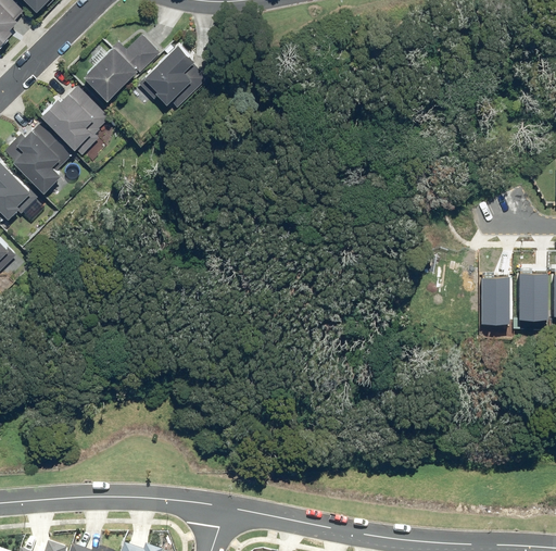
[(21,24),(17,21),(26,13),(13,0),(0,0),(0,49),(15,35),(12,32),(21,24)]
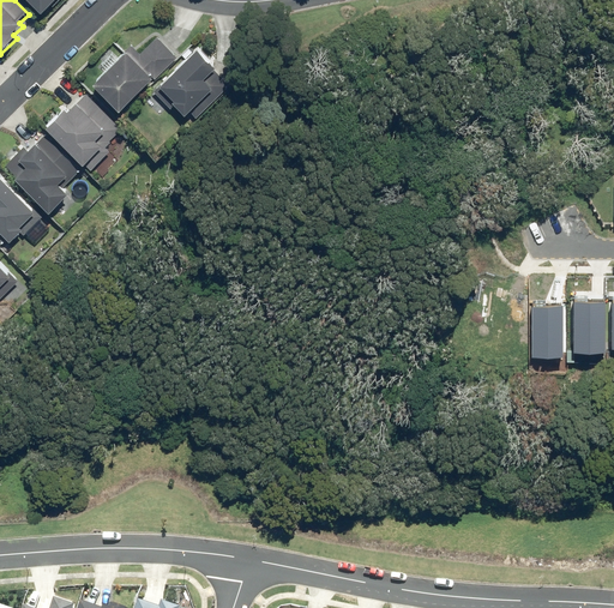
[(28,0),(46,18),(65,0),(28,0)]
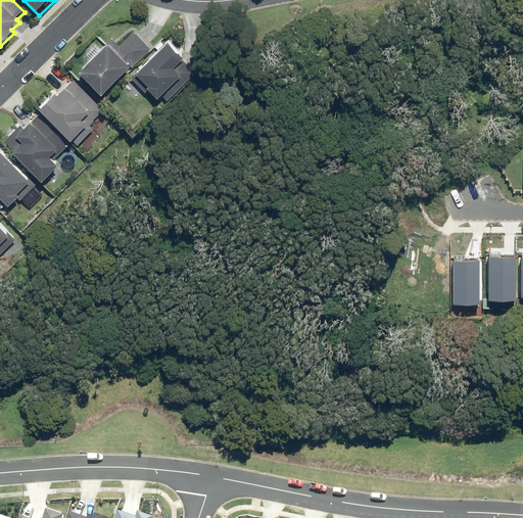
[(117,46),(109,38),(78,71),(102,94),(124,73),(127,76),(151,51),(132,32),(117,46)]
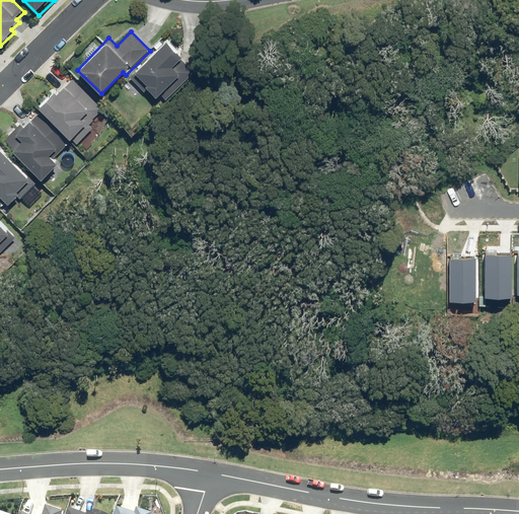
[(148,90),(156,98),(180,73),(174,67),(184,57),(167,41),(129,79),(144,94),(148,90)]
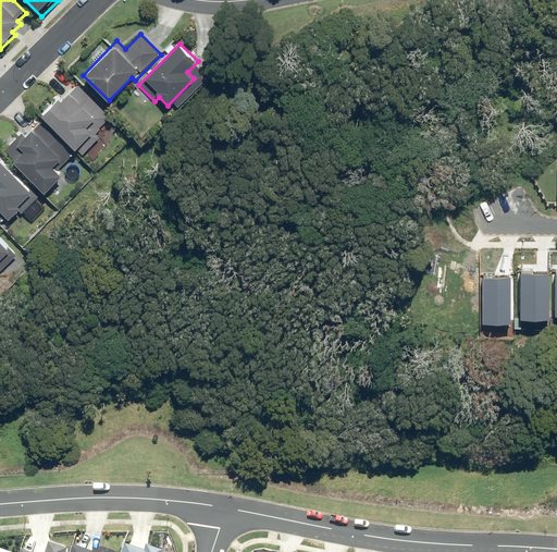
[(111,119),(74,84),(40,118),(74,150),(94,131),(89,127),(96,120),(102,127),(111,119)]
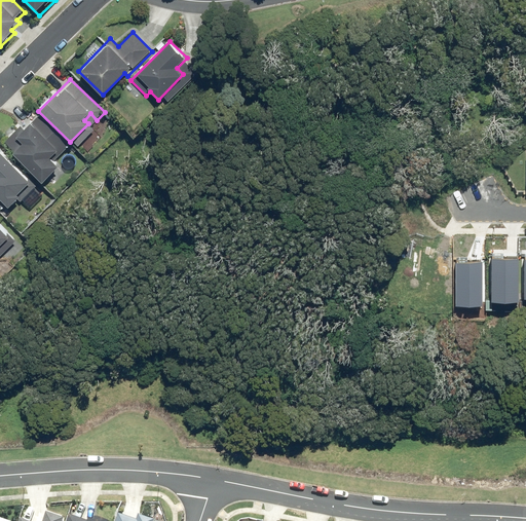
[(72,149),(36,114),(6,145),(43,182),(59,165),(50,158),(58,151),(65,157),(72,149)]
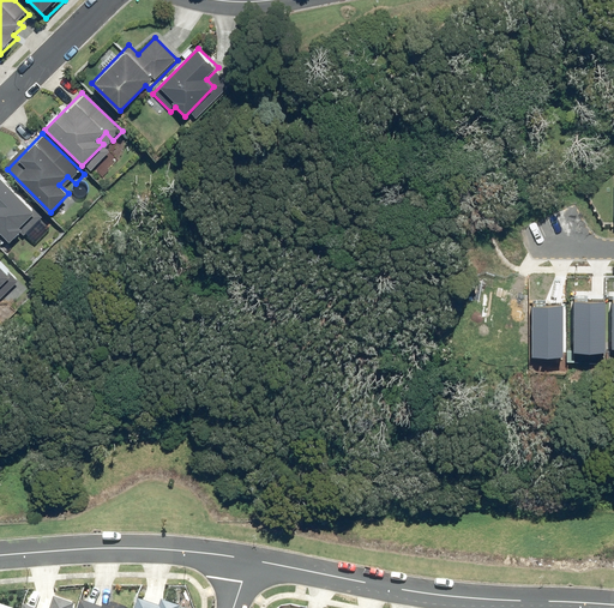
[(37,214),(0,176),(0,246),(6,240),(10,244),(23,230),(22,229),(37,214)]
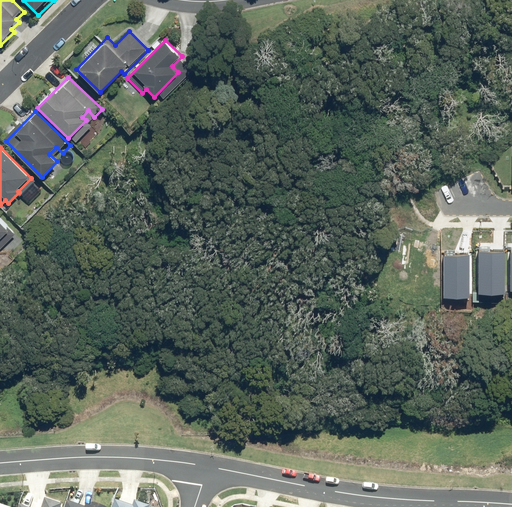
[(0,218),(0,239),(11,229),(0,218)]
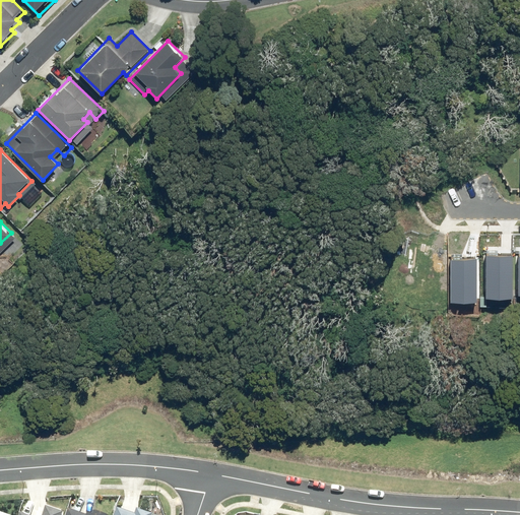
[(513,261),(486,261),(486,304),(513,304),(513,261)]
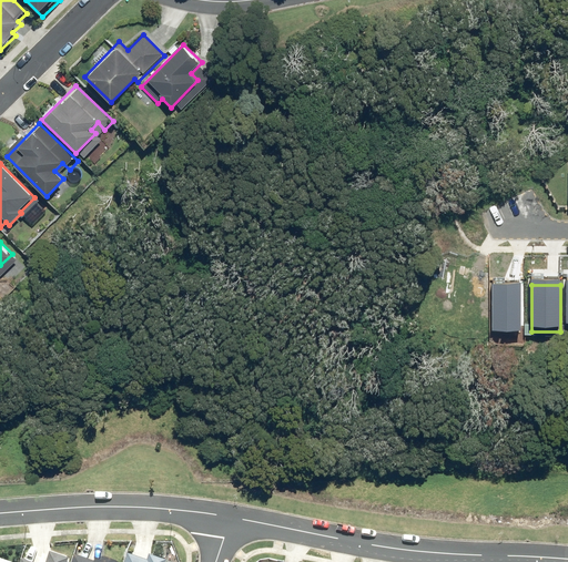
[(520,288),(492,289),(493,336),(520,335),(520,288)]
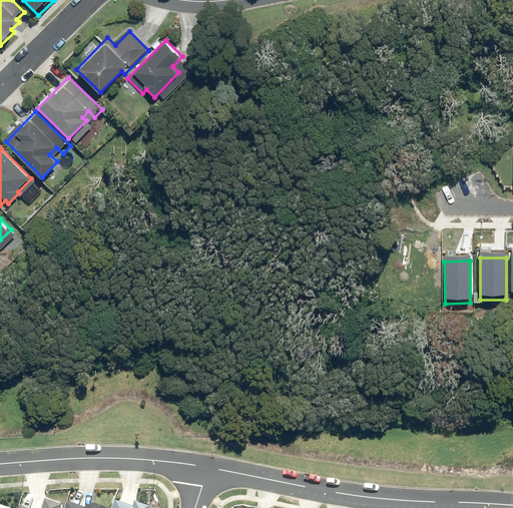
All buildings are outlined.
